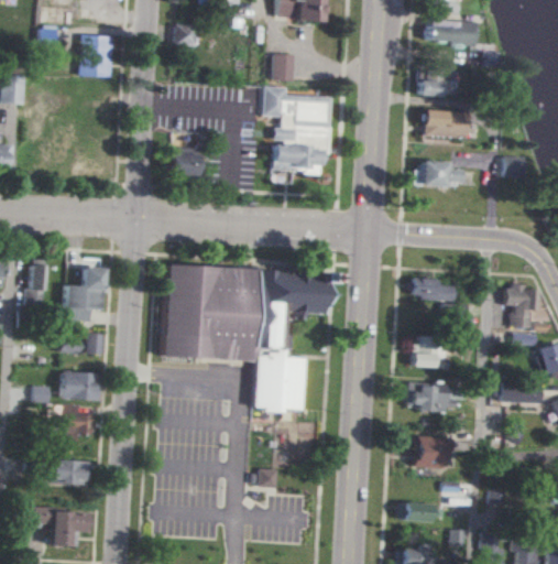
[(320,20),(319,0),(274,0),(274,20),(320,20)]
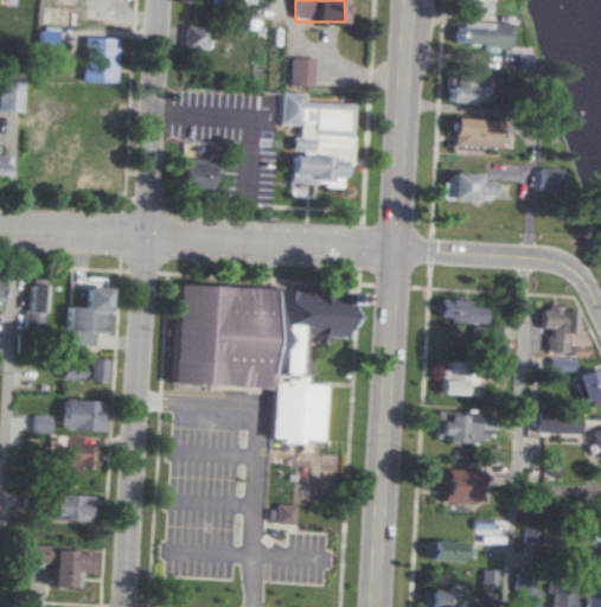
[(510,51),(511,23),(459,21),(459,44),(488,45),(488,50),(510,51)]
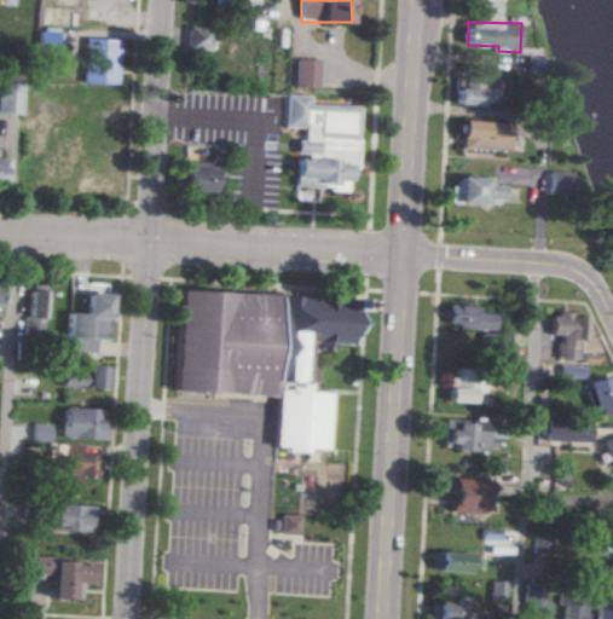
[(190,50),(217,51),(217,27),(190,25),(190,50)]
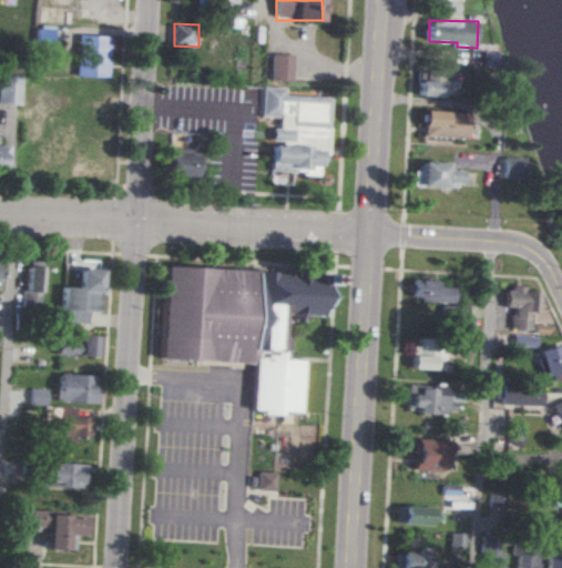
[(113,36),(82,34),(81,77),(112,78),(113,36)]
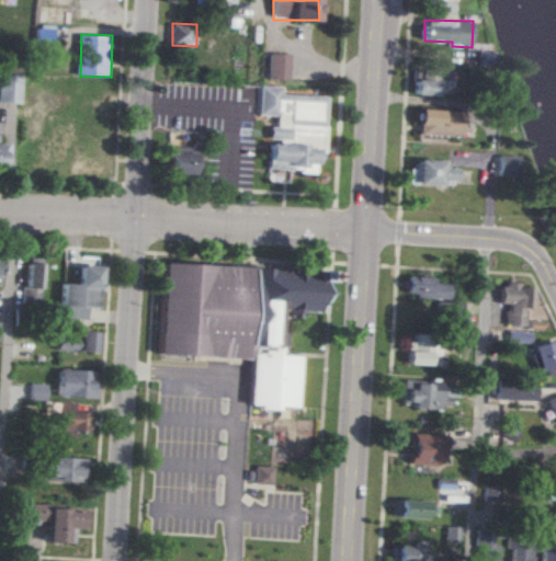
[(479,66),(497,67),(497,50),(480,50),(479,66)]
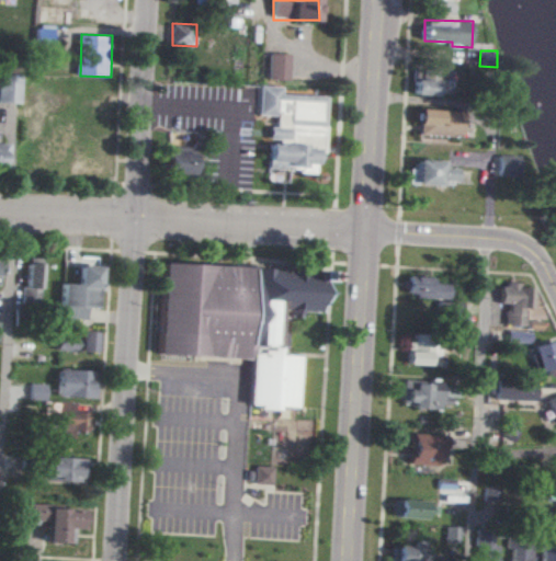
[(270,79),(290,80),(291,54),(270,54),(270,79)]
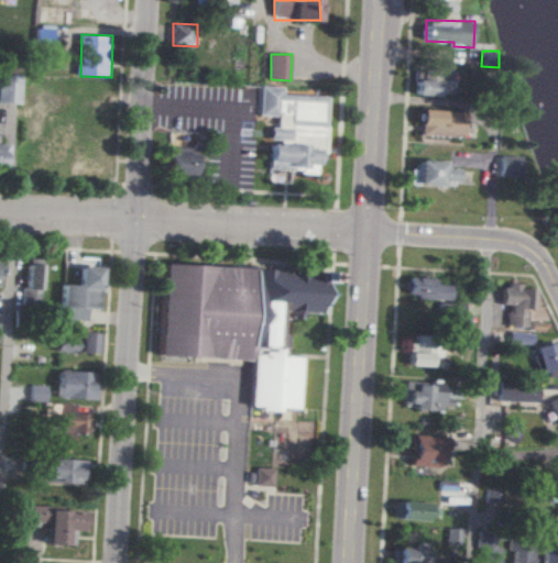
[(453,72),(417,70),(417,95),(452,96),(453,72)]
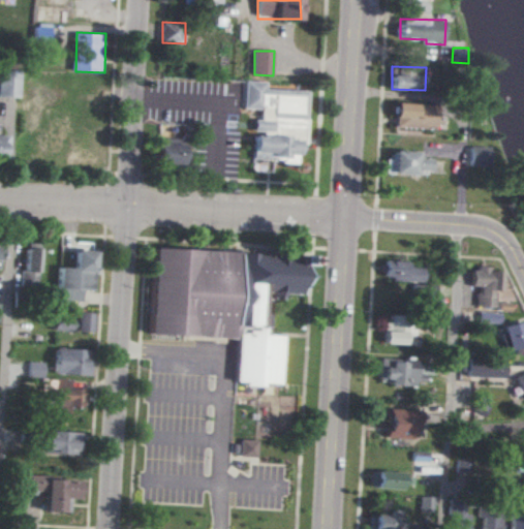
[(2,97),(24,97),(24,71),(2,70),(2,97)]
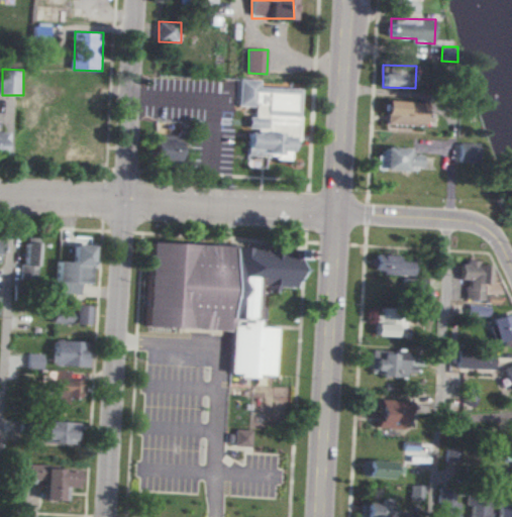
[(301,88),(260,87),(260,80),(239,79),(239,106),(256,107),(254,117),(248,116),(248,130),(247,157),(292,159),(292,141),(299,141),(301,88)]
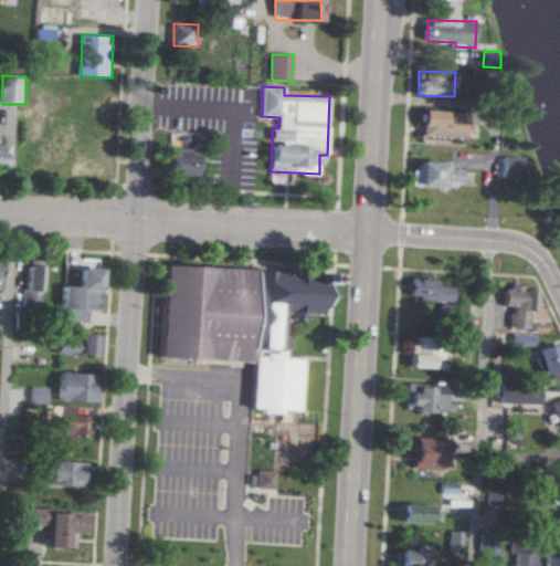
[(422,137),(465,138),(466,112),(423,111),(422,137)]
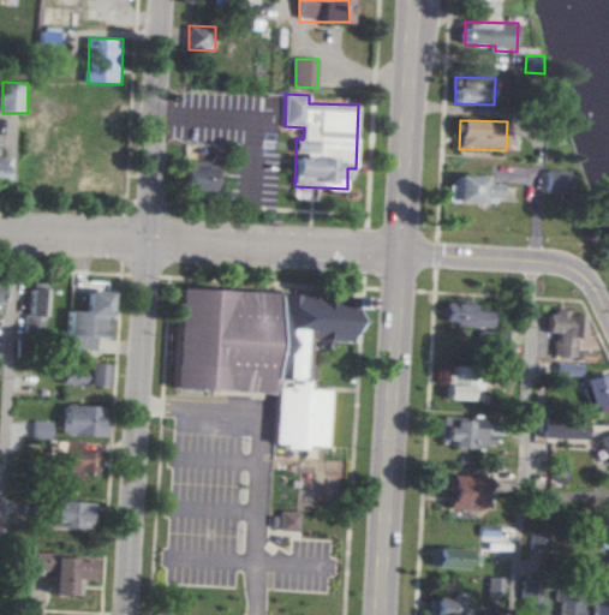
[(0,183),(9,183),(9,168),(13,168),(13,157),(0,156),(0,183)]
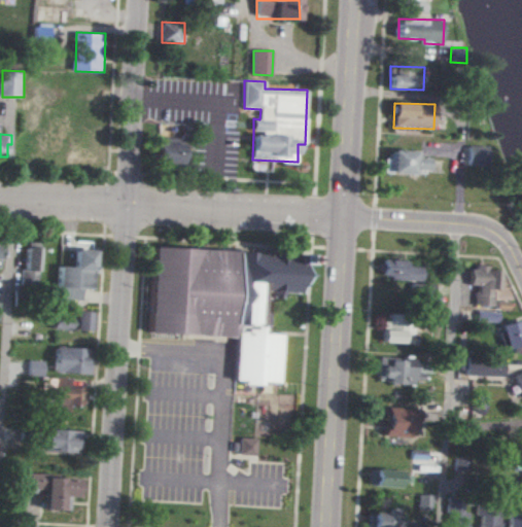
[(182,163),(183,139),(159,138),(158,162),(182,163)]
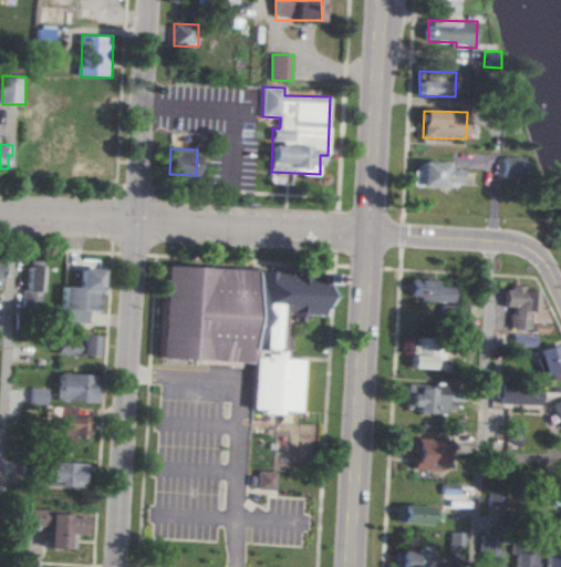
[(525,178),(526,157),(500,157),(500,177),(525,178)]
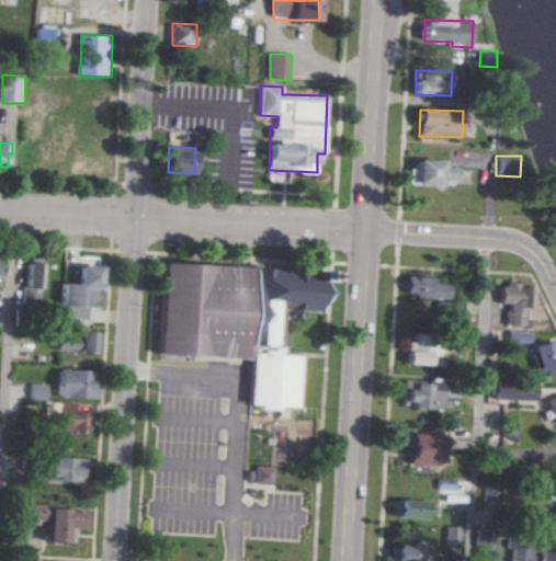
[(442,169),(442,161),(417,160),(416,184),(455,186),(456,169),(442,169)]
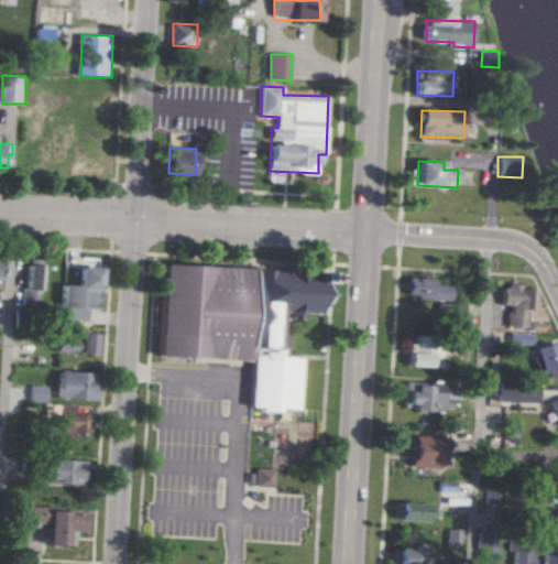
[(44,260),(29,259),(26,307),(42,308),(44,260)]
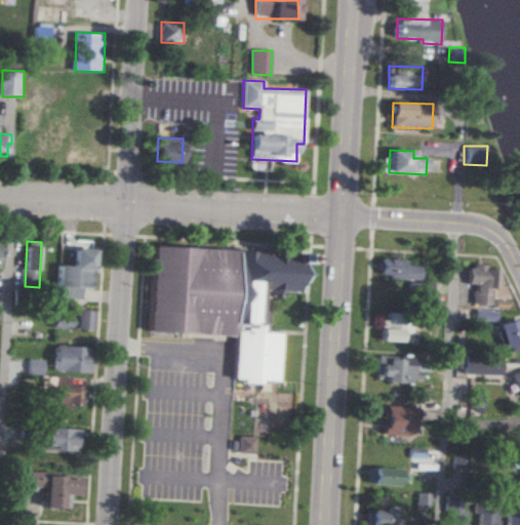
[(241,337),(155,331),(161,246),(310,256),(308,290),(270,287),(267,331),(288,333),(285,380),(238,377),(241,337)]
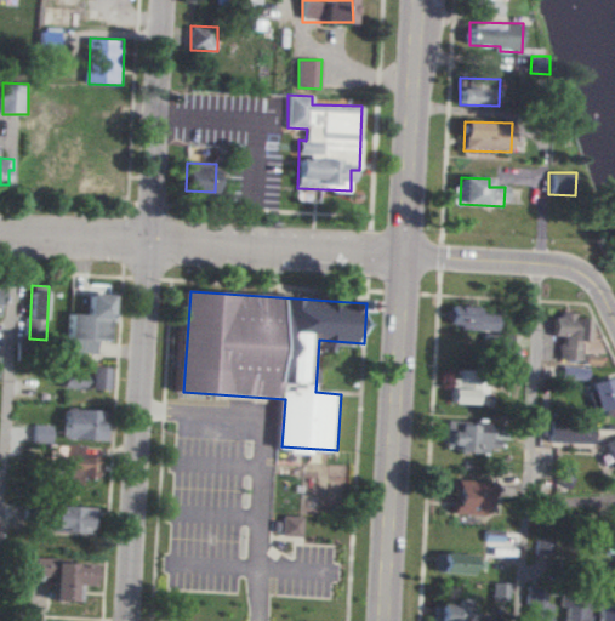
[(75,353),(98,353),(98,341),(112,341),(114,295),(90,294),(89,314),(70,314),(69,340),(75,340),(75,353)]
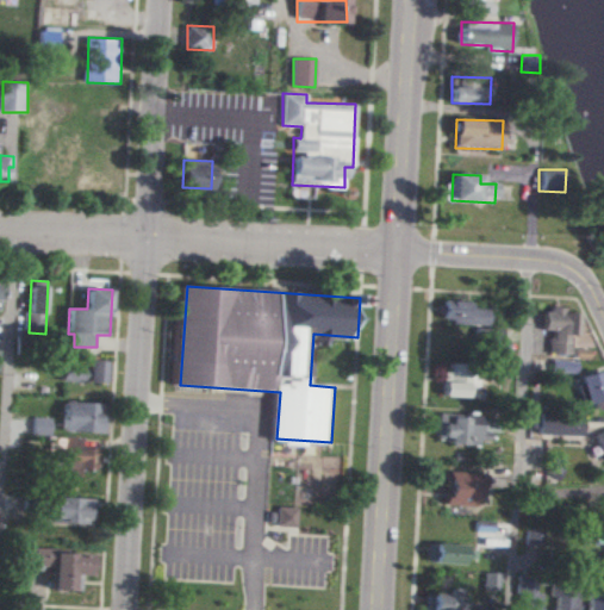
[(490,324),(490,309),(471,309),(471,302),(446,300),(444,323),(490,324)]
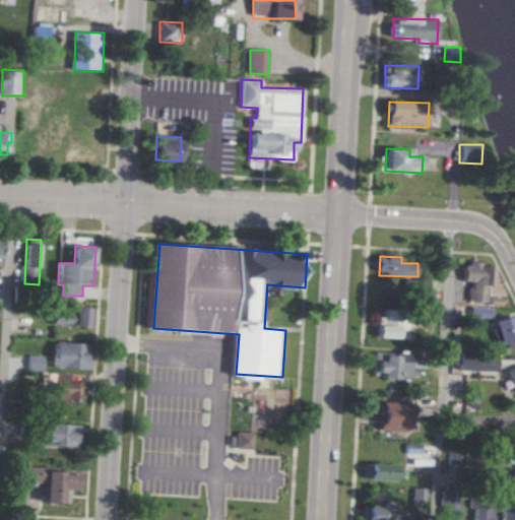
[(495,267),(484,266),(484,264),(465,263),(464,281),(470,281),(469,302),(488,302),(489,285),(494,285),(495,267)]
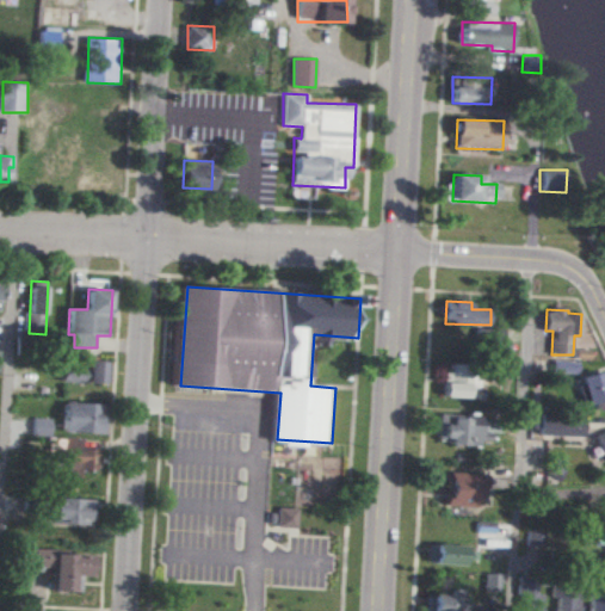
[(506,328),(477,328),(477,350),(505,351),(506,328)]
